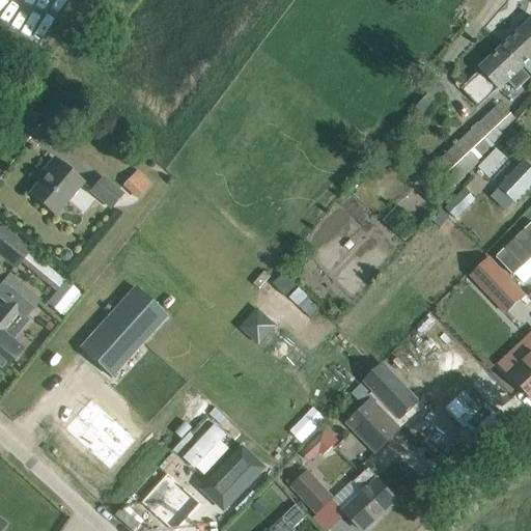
[(530,22),(503,49),(522,68),(523,67),(524,66),(530,74),(530,22)]
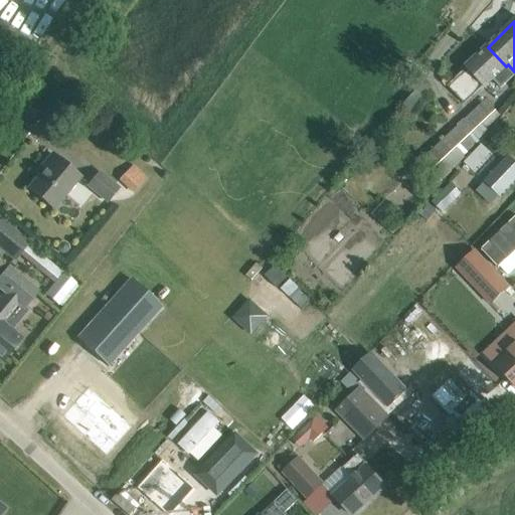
[(466,68),(448,87),(465,105),(483,87),(484,87),(492,79),(501,90),(514,75),(512,72),(506,66),(488,47),(487,48),(466,68)]
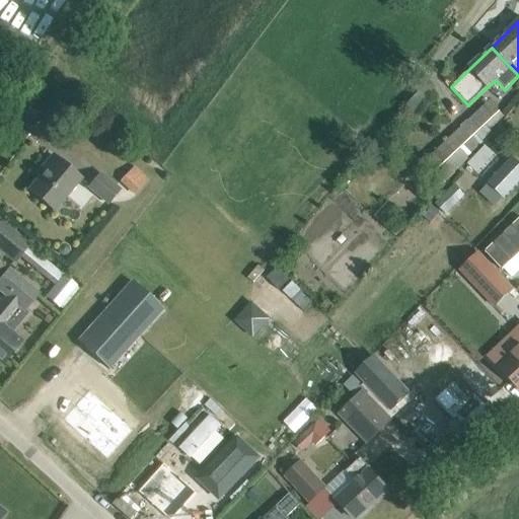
[(490,100),(428,159),(442,177),(449,170),(453,175),(468,159),(466,157),(493,131),(492,130),(505,116),(490,100)]
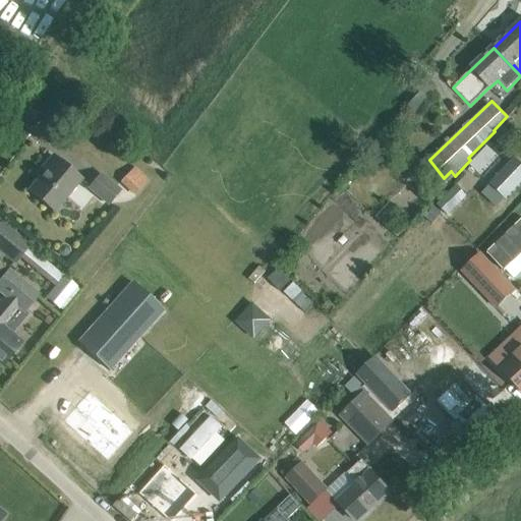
[(53,156),(37,175),(40,178),(29,191),(53,212),(80,179),(53,156)]
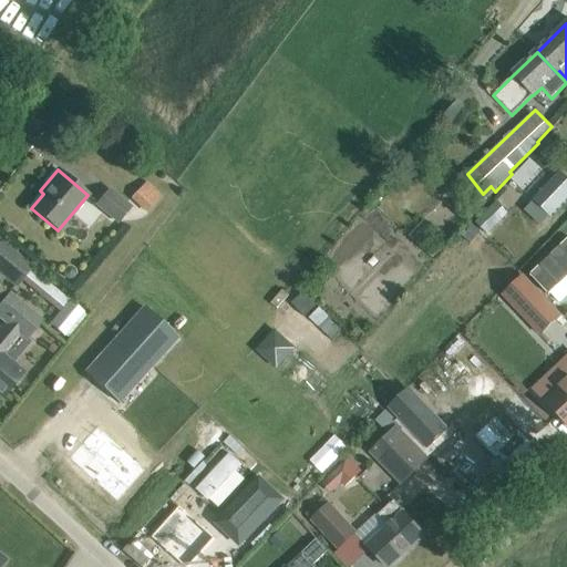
[(566,179),(559,173),(534,200),(549,216),(550,217),(566,199),(566,179)]
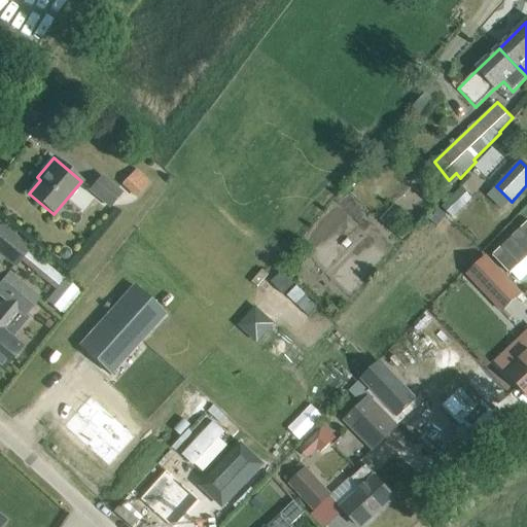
[(123,183),(137,198),(150,183),(136,169),(123,183)]
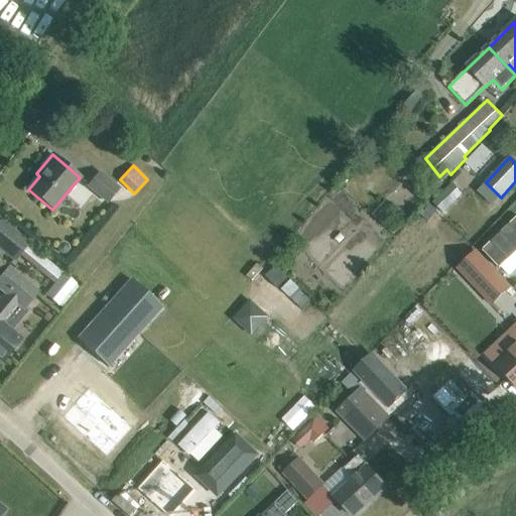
[(88,186),(107,202),(118,189),(99,173),(88,186)]
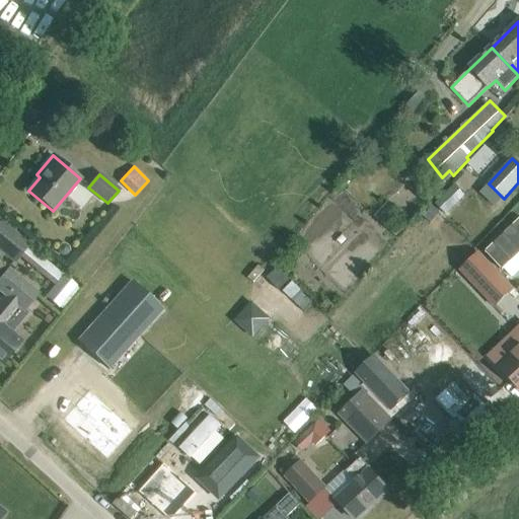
[(518,220),(486,252),(503,270),(518,253),(518,220)]
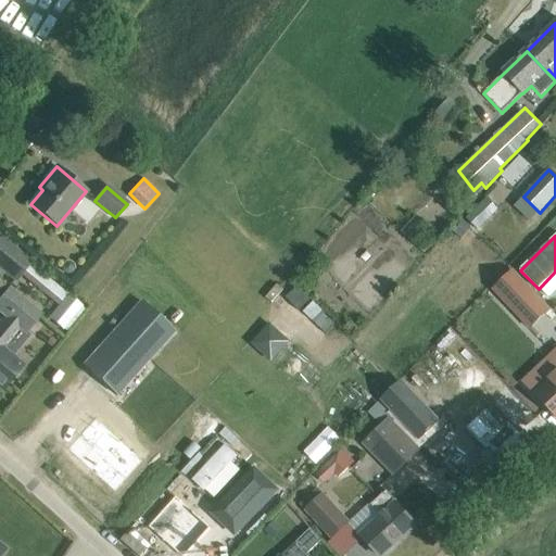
[(0,265),(19,280),(32,264),(0,238),(0,265)]
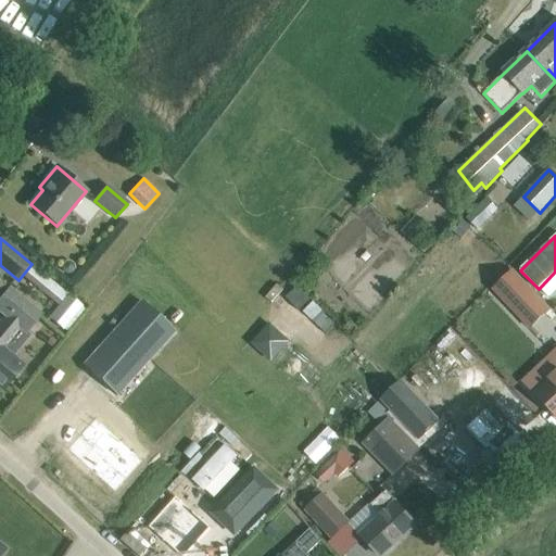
[(513,272),(494,290),(530,328),(548,310),(513,272)]
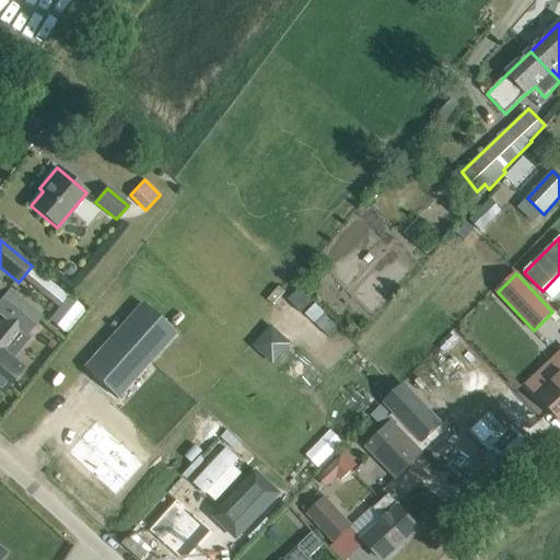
[(300,288),(289,300),(302,313),(313,301),(300,288)]
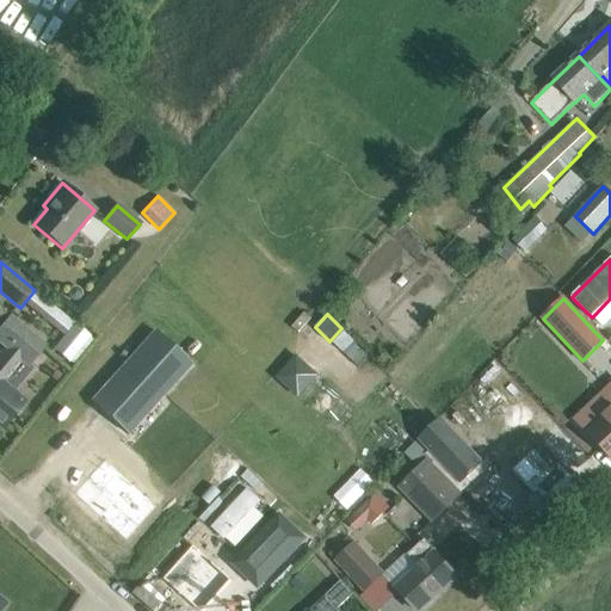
[(0,328),(0,343),(6,349),(0,355),(0,425),(2,427),(24,402),(2,384),(22,362),(28,366),(44,346),(10,318),(0,328)]
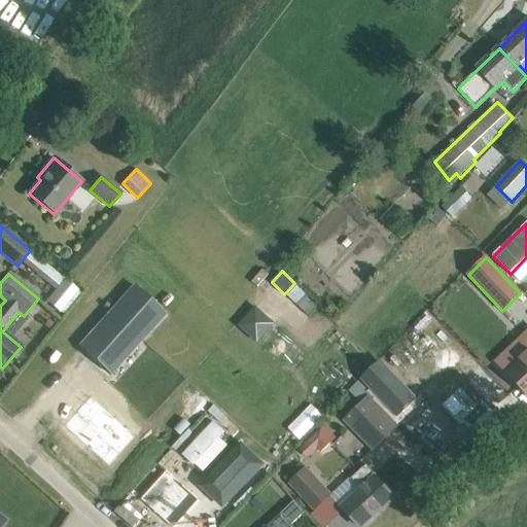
[(80,293),(64,280),(46,303),(60,313),(73,295),(76,299),(80,293)]
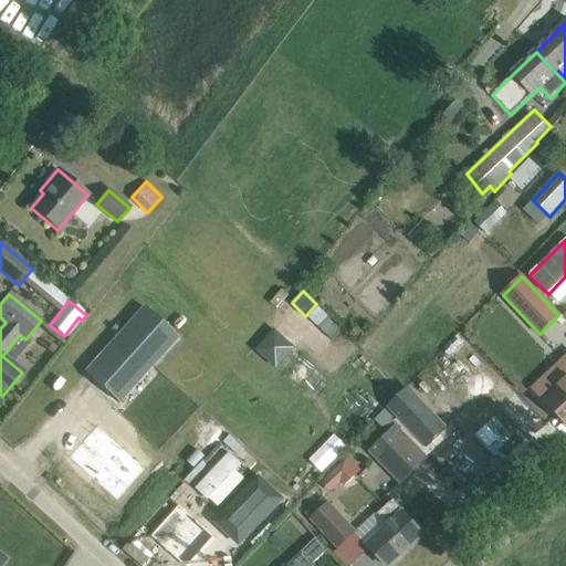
[(127,318),(83,368),(101,384),(104,387),(119,368),(132,379),(159,347),(127,318)]
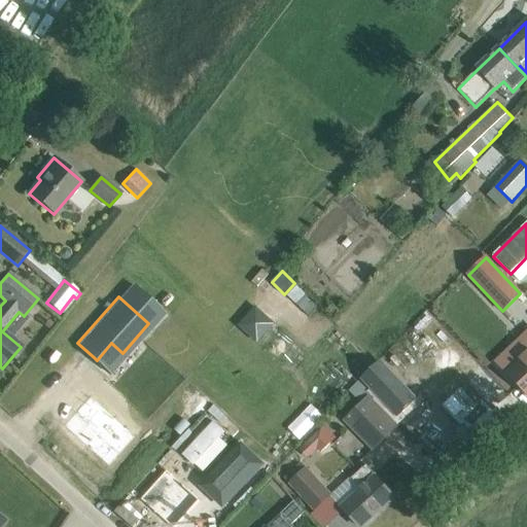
[(255,308),(239,326),(257,343),(274,324),(255,308)]
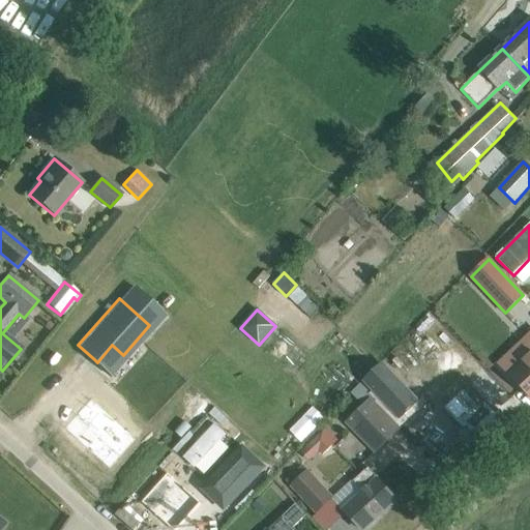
[(529,334),(520,346),(529,356),(509,375),(529,396),(529,334)]
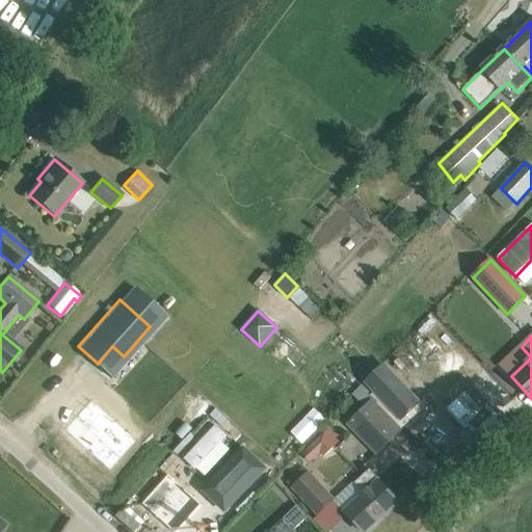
[(389,370),(372,386),(401,416),(400,416),(402,418),(421,400),(419,398),(392,370),(391,368),(389,369),(389,370)]
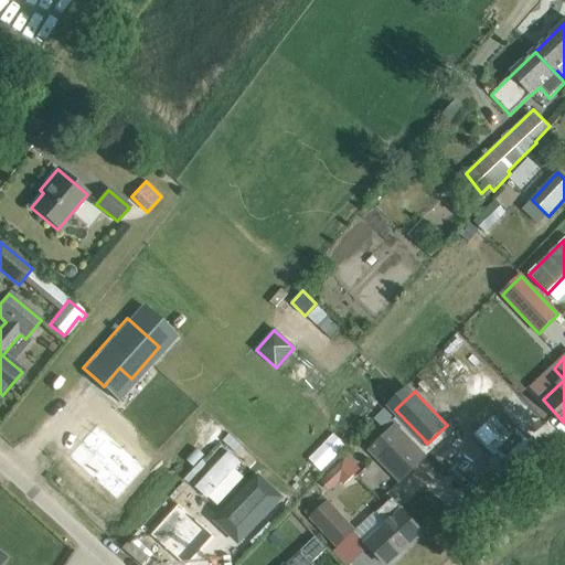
[(493,409),(465,435),(467,437),(486,457),(487,459),(490,456),(504,471),(499,477),(498,476),(497,477),(498,479),(530,448),(529,447),(494,411),(493,409)]
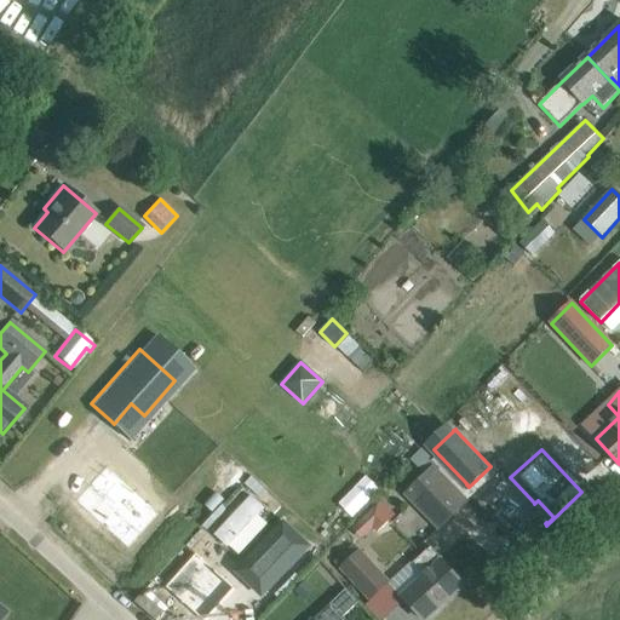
[(104,460),(73,497),(127,545),(159,509),(104,460)]
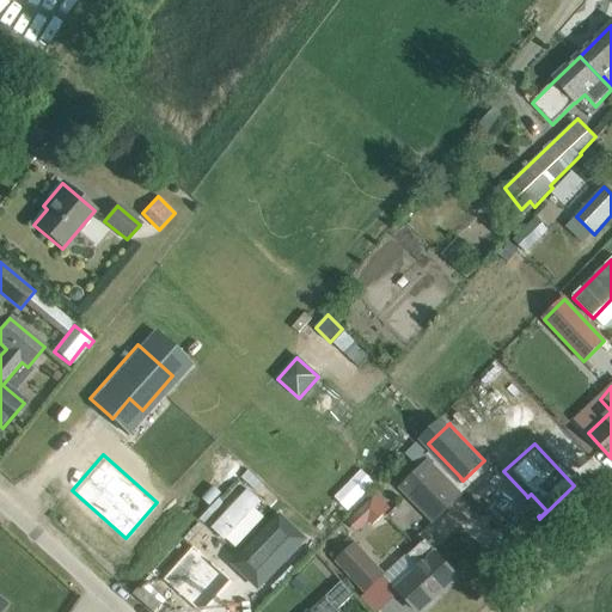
[(434,524),(464,496),(429,460),(399,488),(434,524)]
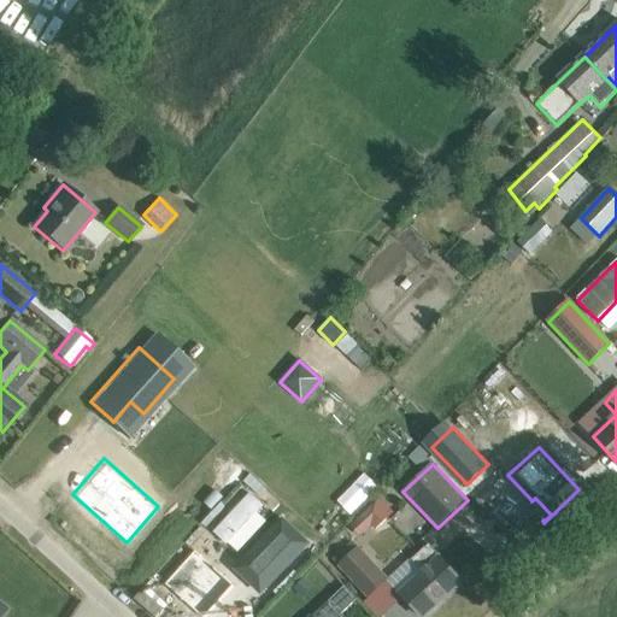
[(244,485),(209,524),(222,536),(258,497),(244,485)]
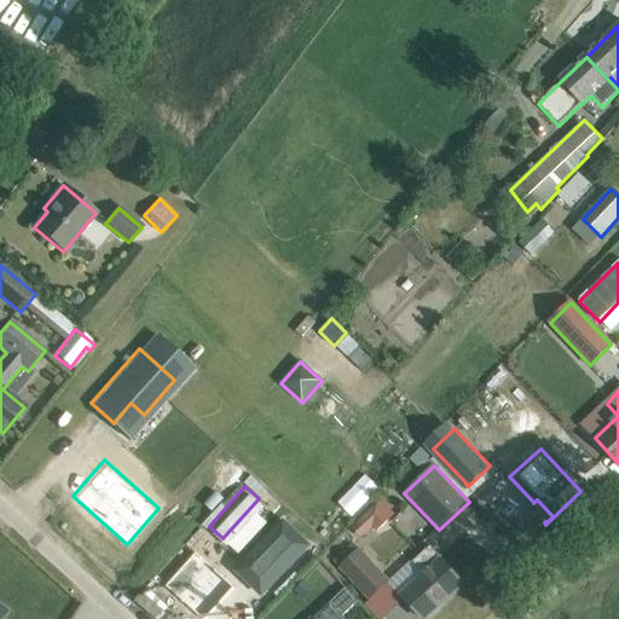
[(362,542),(392,513),(381,501),(351,531),(362,542)]
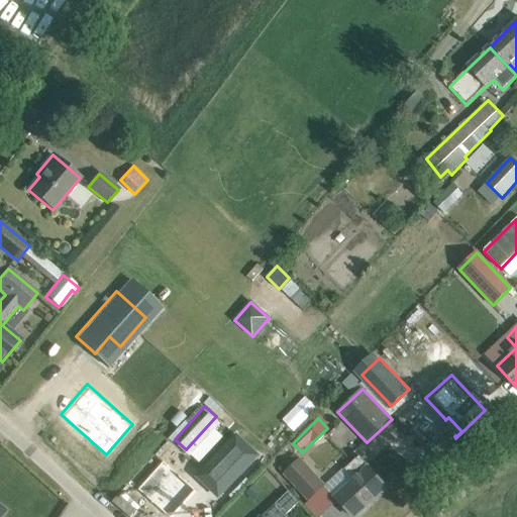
[(229,431),(191,474),(213,493),(250,450),(229,431)]
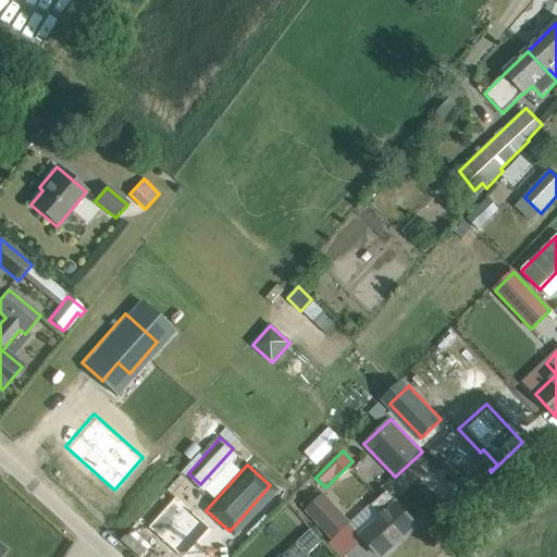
[(398,504),(387,492),(371,506),(382,518),(361,536),(380,556),(382,556),(395,546),(393,544),(415,523),(397,505),(398,504)]
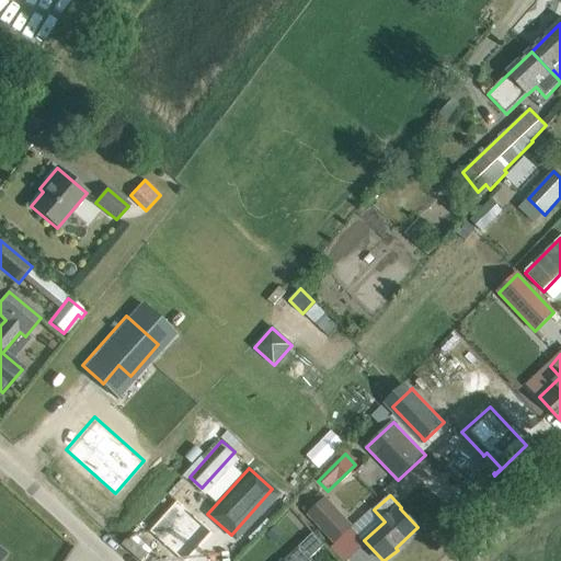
[(172,496),(145,528),(181,560),(209,528),(172,496)]
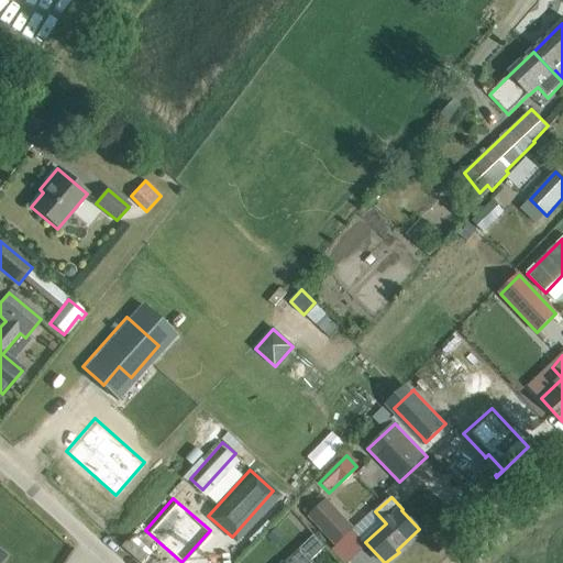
[(309,517),(335,545),(354,529),(327,500),(309,517)]
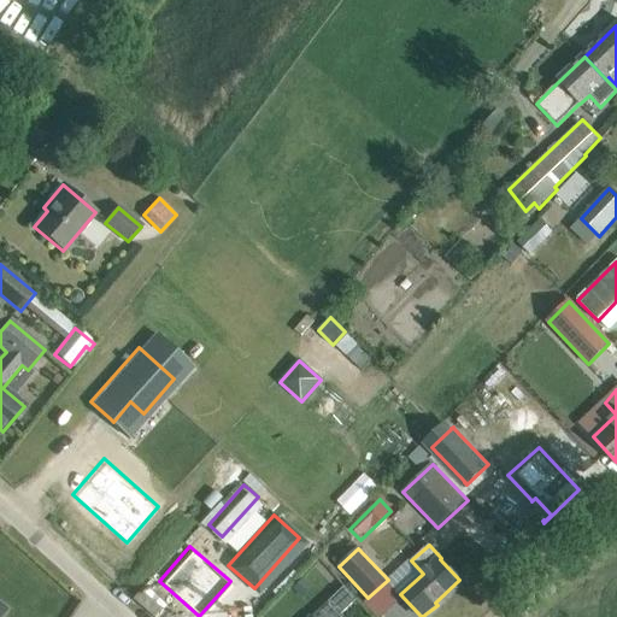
[(345,591),(316,616),(341,616),(356,603),(345,591)]
